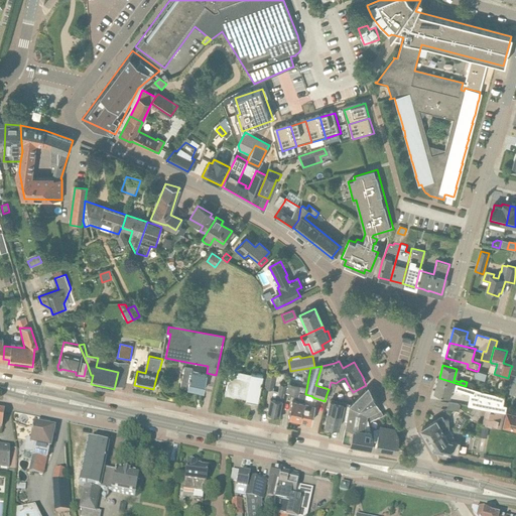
[(180,386),(203,391),(207,375),(191,372),(192,368),(184,367),(180,386)]
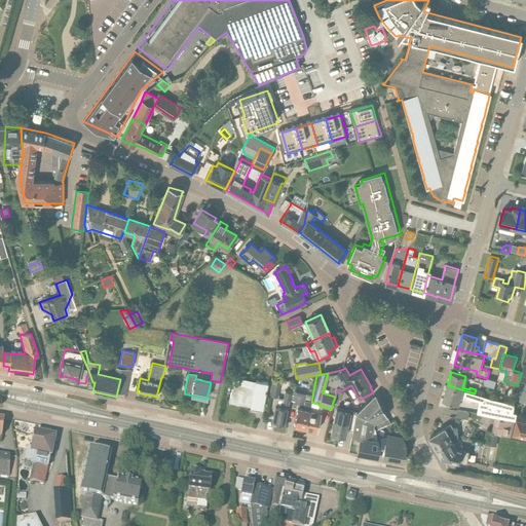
[(234,376),(229,403),(251,407),(251,408),(262,410),(268,381),(257,379),(255,387),(249,385),(251,380),(234,376)]
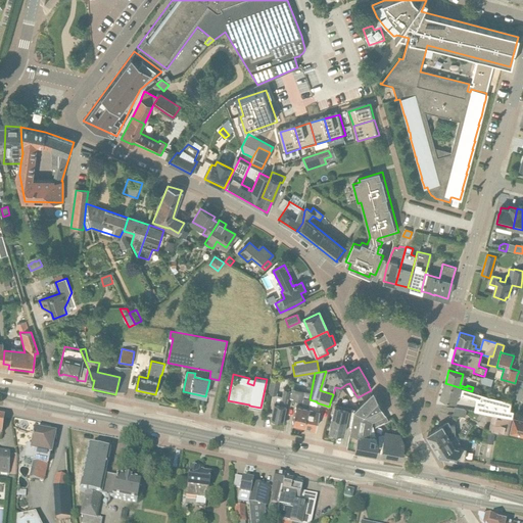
[(493,379),(484,376),(482,376),(480,382),(491,385),(493,379)]
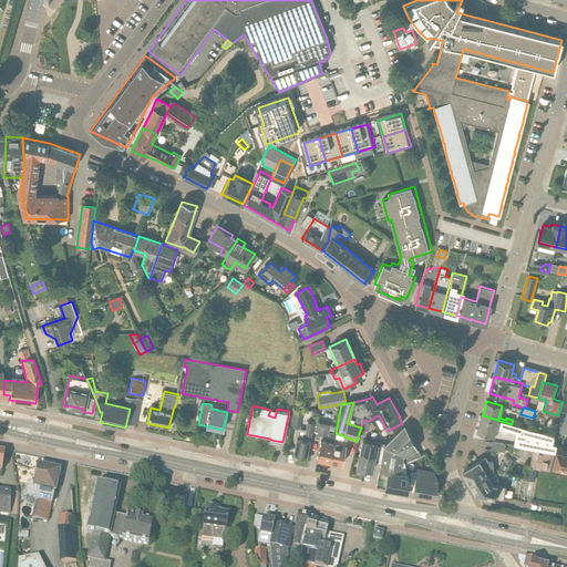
[(294,414),(291,426),(299,429),(302,412),(294,414)]
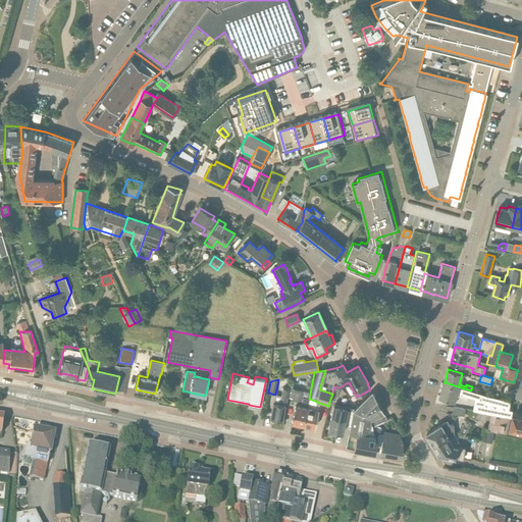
[(510,409),(511,401),(487,395),(471,389),(471,390),(445,382),(440,397),(455,401),(458,394),(475,400),(473,411),(497,414),(511,417),(512,417),(513,410),(510,409)]
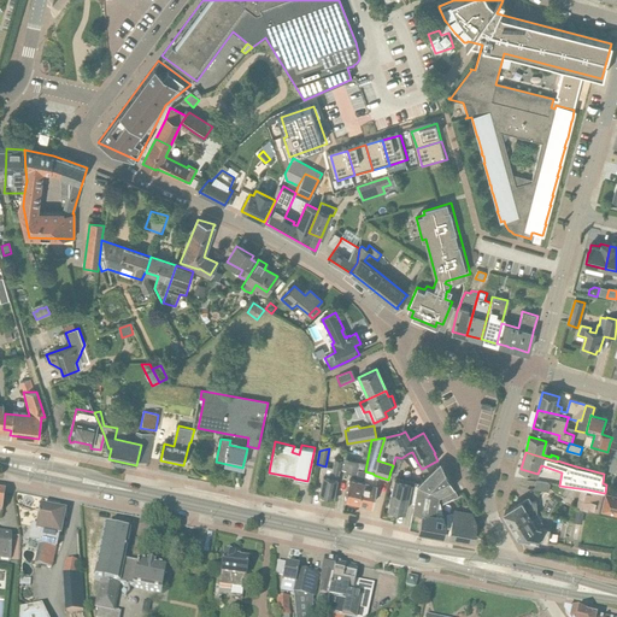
[(354,456),(346,453),(344,462),(342,470),(346,471),(346,474),(356,475),(358,462),(353,460),(354,456)]
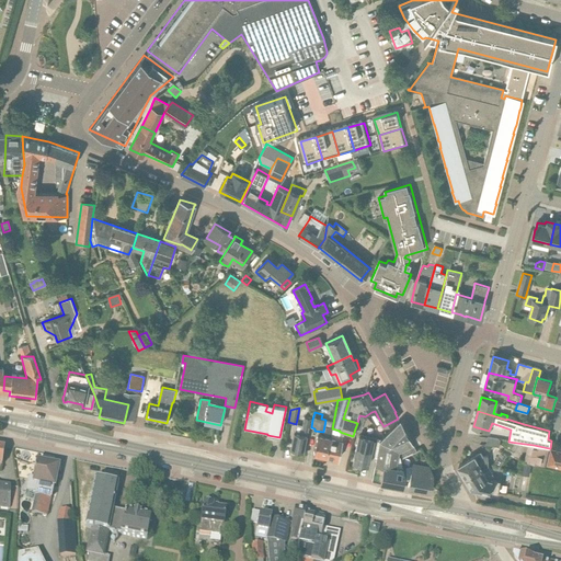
[(359,415),(357,423),(355,428),(361,431),(365,416),(359,415)]
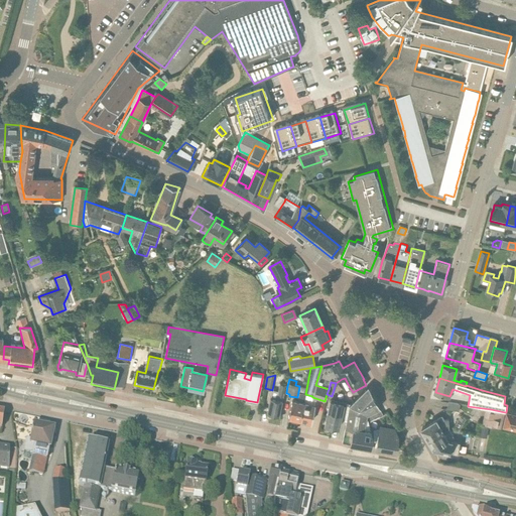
[(283,393),(286,393),(287,386),(286,386),(280,384),(276,400),(270,398),(267,413),(278,416),(283,393)]
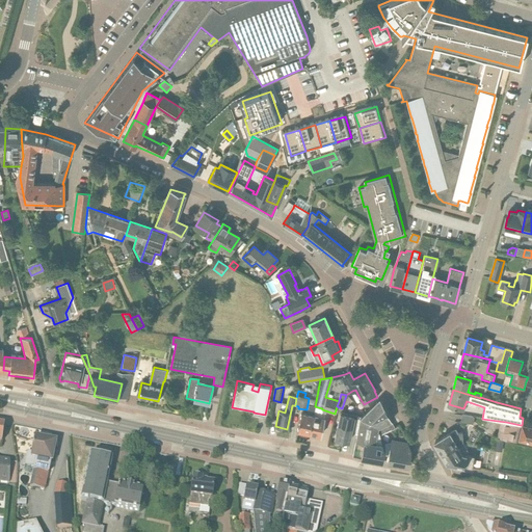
[(392,421),(379,398),(364,414),(360,419),(376,422),(374,428),(391,421),(392,421)]
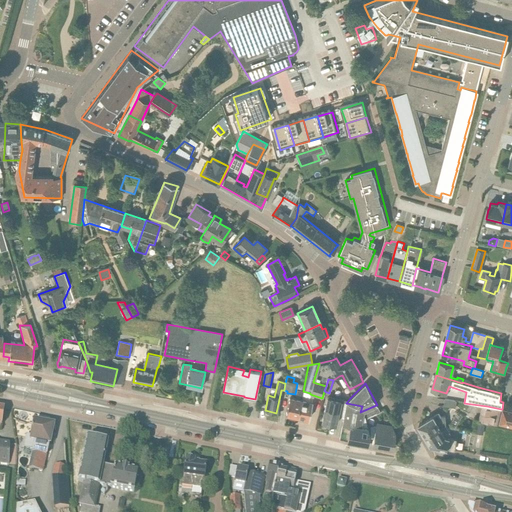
[(296,389),(295,394),(290,393),(286,415),(297,417),(301,399),(303,391),(296,389)]
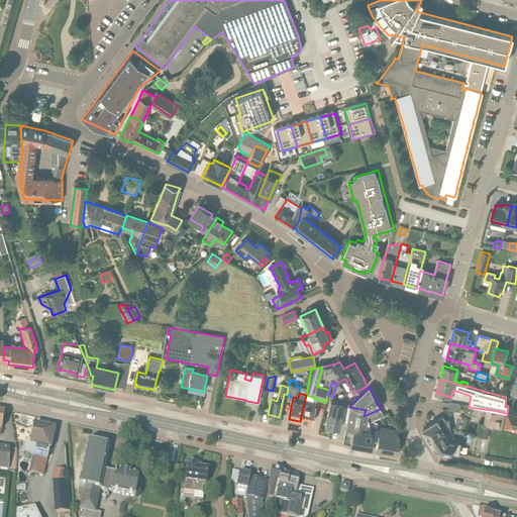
[(311,406),(311,405),(304,403),(300,421),(311,424),(315,407),(311,406)]
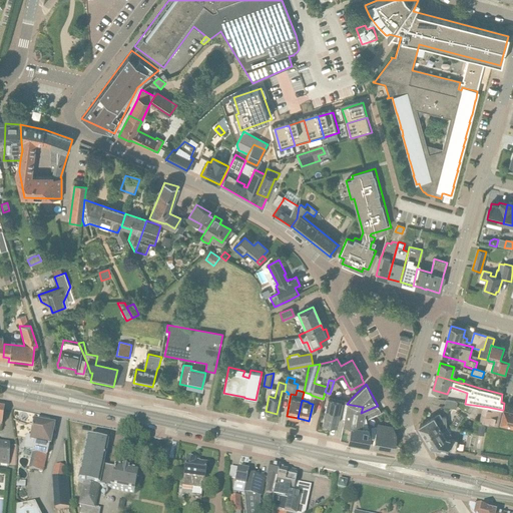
[(338,417),(341,402),(328,400),(326,409),(325,409),(323,424),(336,427),(338,417)]
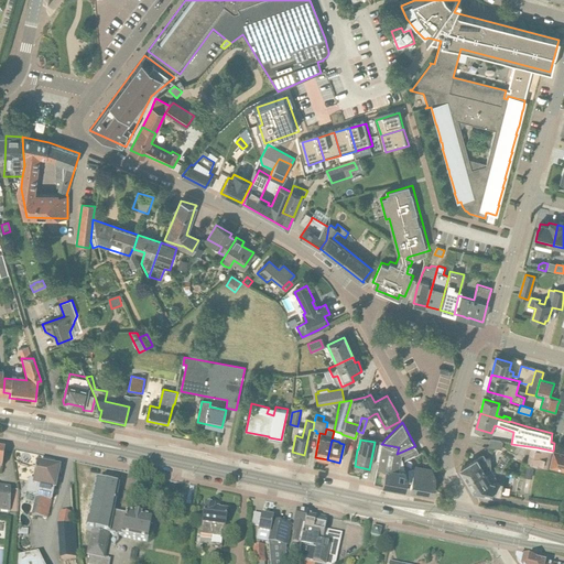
[(503,443),(501,442),(490,441),(489,447),(502,449),(503,443)]
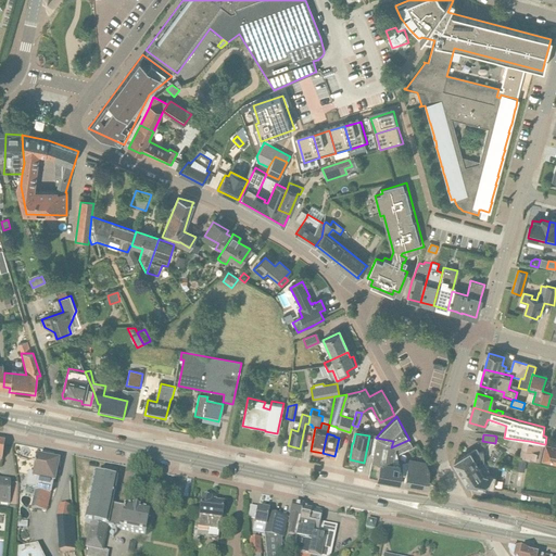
[(377,478),(392,481),(400,482),(401,471),(397,456),(396,457),(391,447),(393,441),(376,438),(370,465),(379,467),(377,478)]
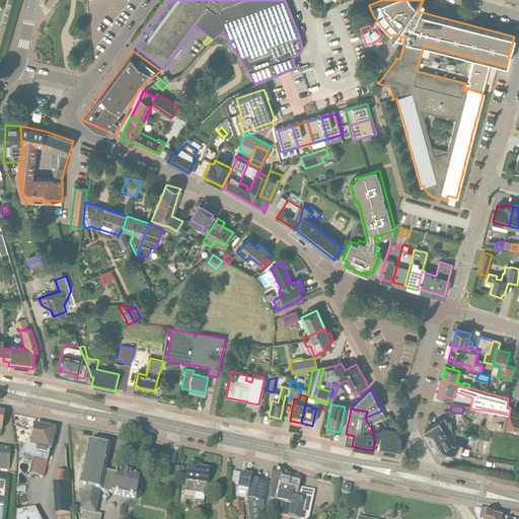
[(370,427),(371,426),(385,418),(381,411),(365,418),(370,427)]
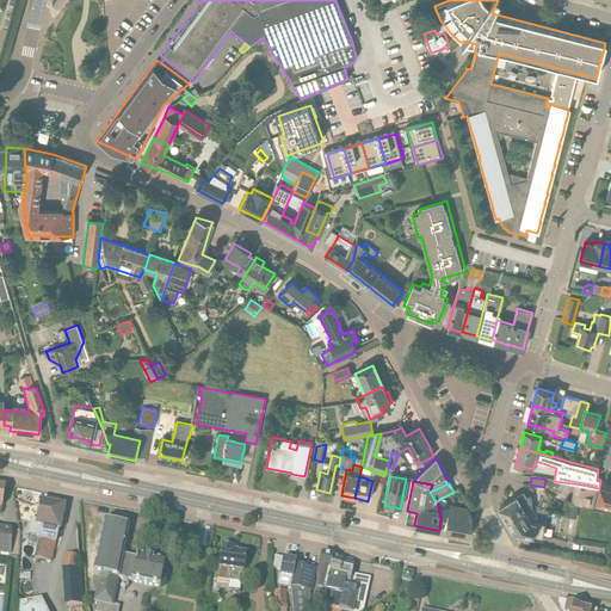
[(594,508),(598,488),(581,485),(576,504),(594,508)]
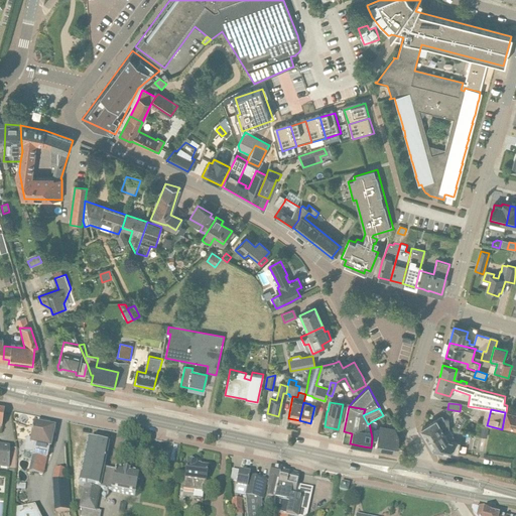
[(504,427),(515,429),(515,416),(507,414),(504,427)]
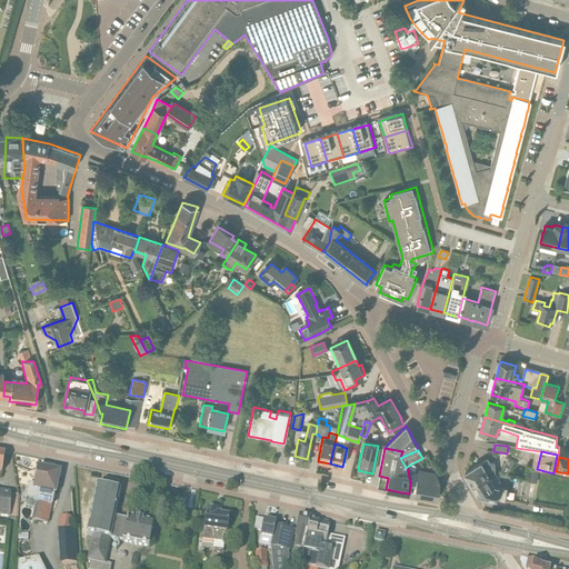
[(490,463),(490,461),(488,459),(466,472),(472,485),(488,475),(490,477),(496,473),(497,473),(496,471),(495,462),(490,463)]
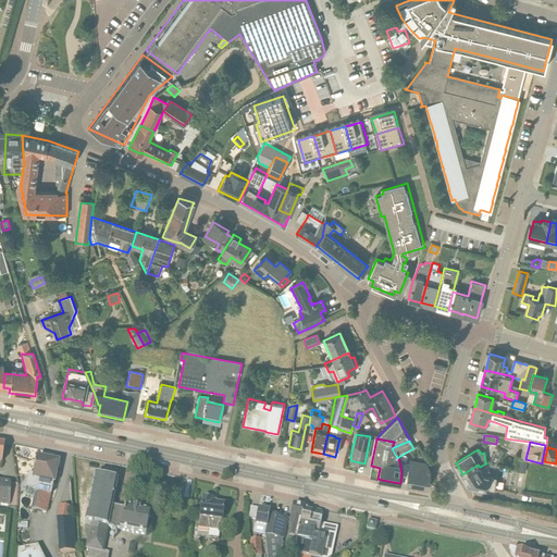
[(52,483),(53,484),(56,484),(57,475),(54,475),(58,463),(45,460),(42,458),(40,458),(38,459),(37,459),(36,458),(33,474),(29,473),(26,486),(35,489),(32,509),(47,512),(52,483)]
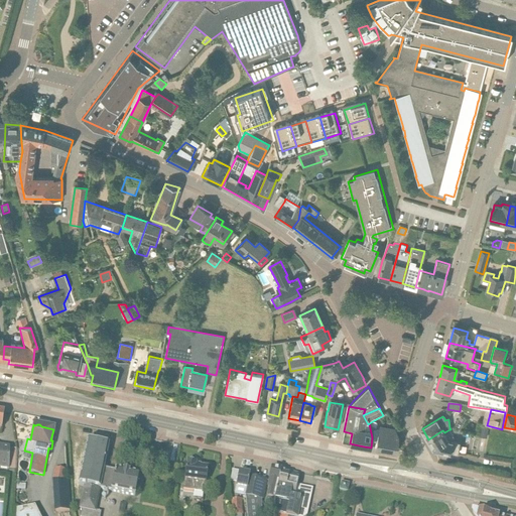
[(376,441),(375,448),(396,452),(397,446),(401,447),(402,442),(398,441),(398,437),(395,429),(379,426),(376,441)]
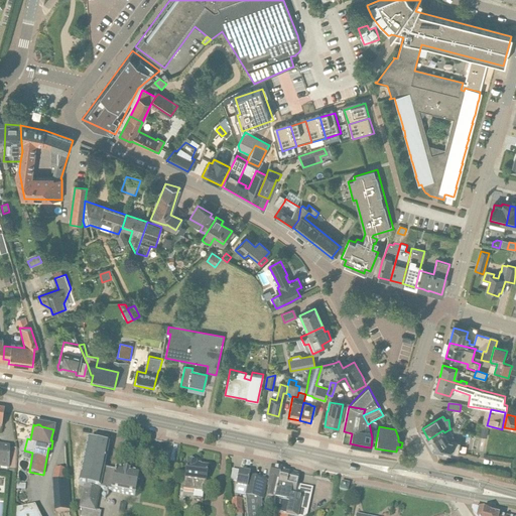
[(434,449),(458,454),(460,443),(450,440),(456,437),(450,429),(449,429),(444,432),(442,430),(428,439),(434,449)]
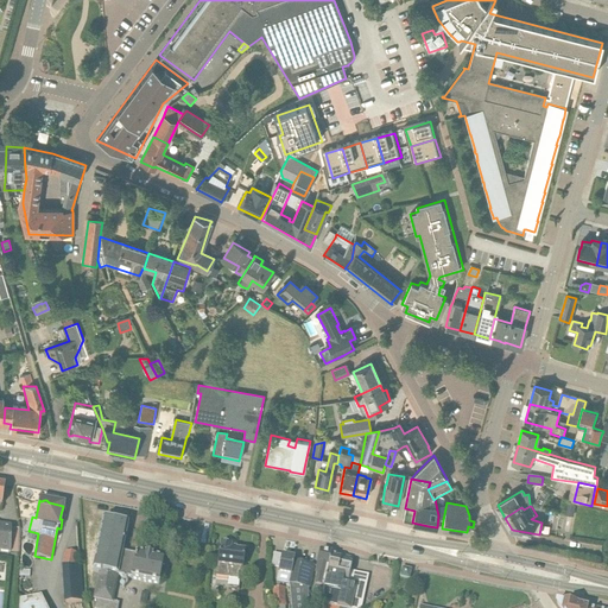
[(118,576),(121,553),(127,525),(103,519),(94,570),(100,572),(94,600),(96,600),(94,607),(118,607),(119,603),(113,602),(119,576),(118,576)]
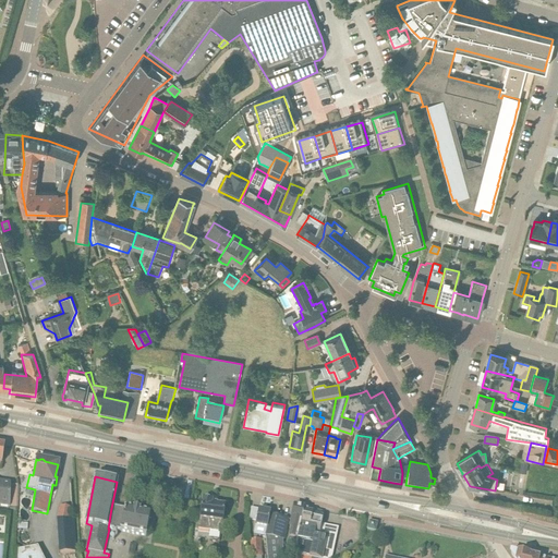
[(11,484),(0,482),(0,505),(10,507),(10,492),(11,484)]
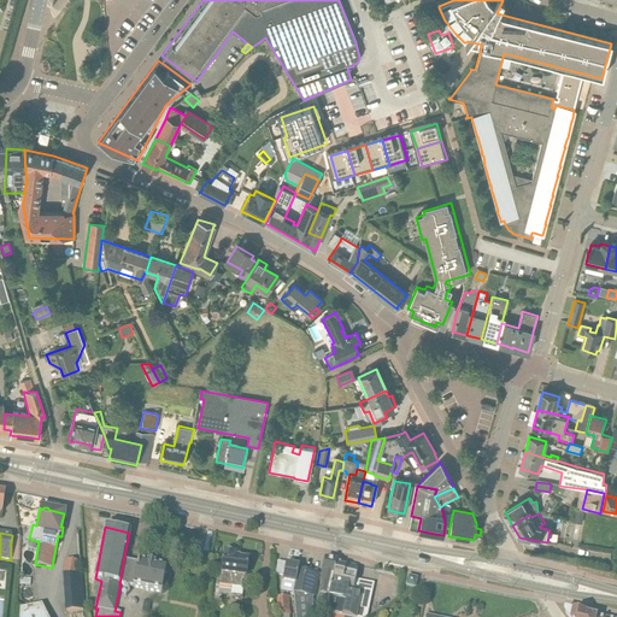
[(225,554),(224,554),(219,586),(244,588),(245,576),(246,576),(248,560),(239,559),(239,557),(234,557),(234,556),(233,556),(230,553),(228,552),(225,554)]
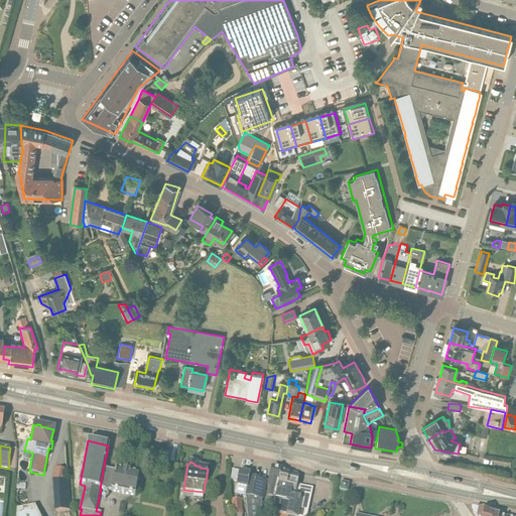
[(53,480),(53,481),(62,483),(66,470),(56,468),(53,480)]
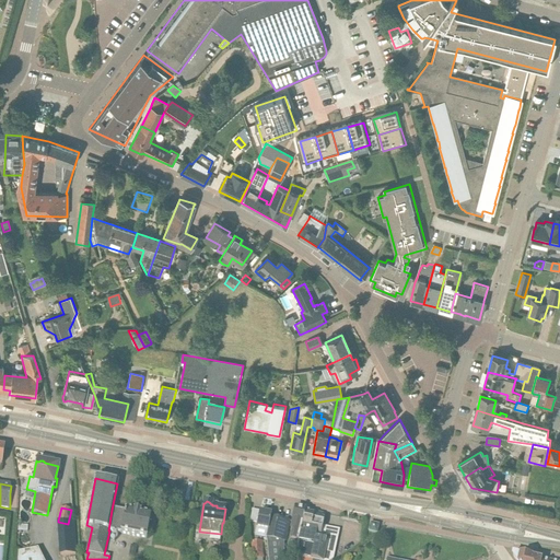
[(305,510),(295,508),(292,522),(294,522),(292,532),(293,532),(288,549),(296,552),(305,512),(305,510)]
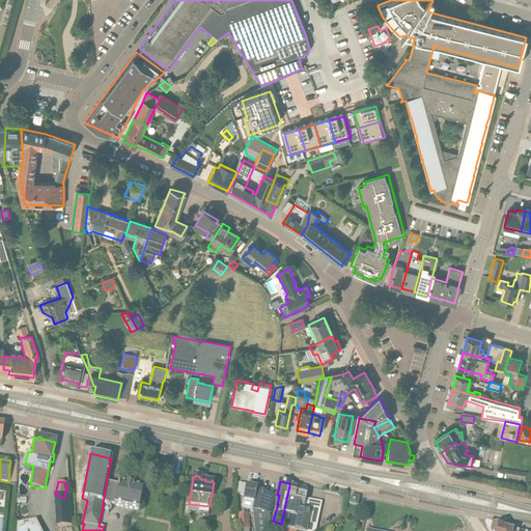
[(103,503),(104,503),(123,507),(140,510),(143,490),(132,487),(133,487),(128,486),(106,483),(103,503)]
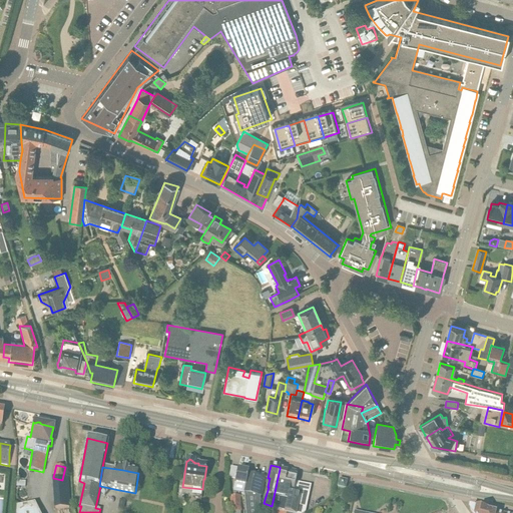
[(248,471),(237,469),(232,492),(243,495),(247,474),(248,471)]
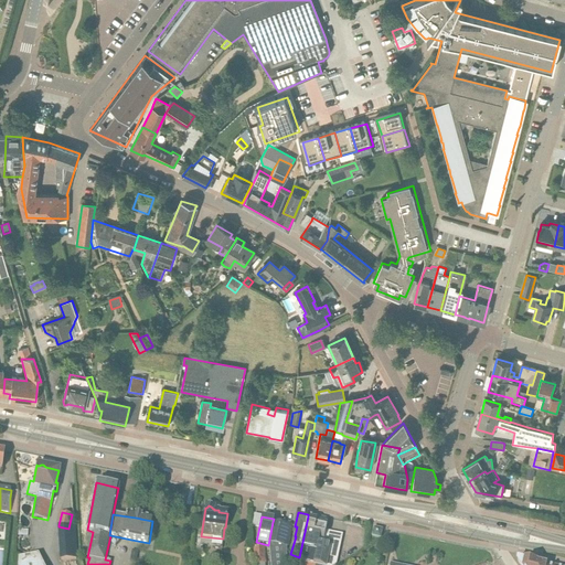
[(334,564),(341,536),(324,533),(327,523),(324,523),(326,519),(315,516),(313,519),(308,516),(299,557),(298,562),(313,564),(312,564),(334,564)]
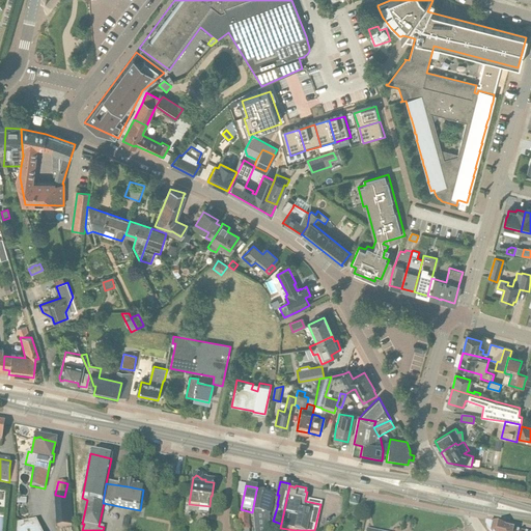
[(252,512),(254,530),(269,530),(269,513),(270,513),(274,494),(256,491),(252,512)]
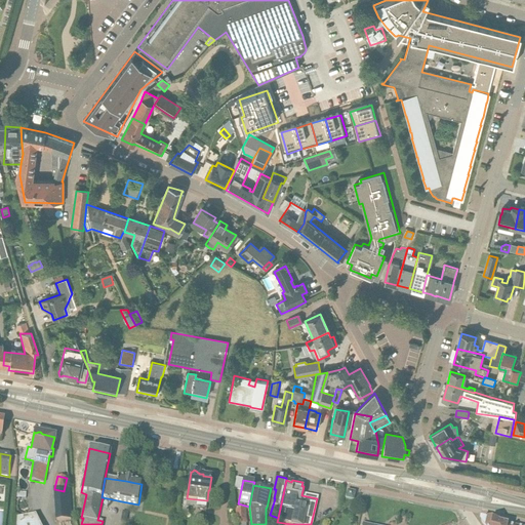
[(348,491),(346,498),(353,499),(354,492),(348,491)]
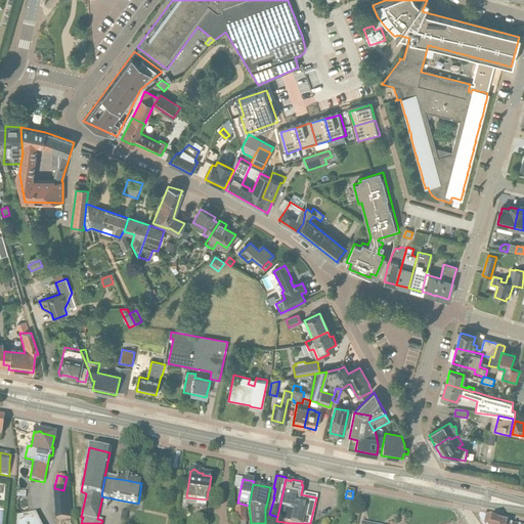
[(247,523),(245,506),(235,507),(236,523),(247,523)]
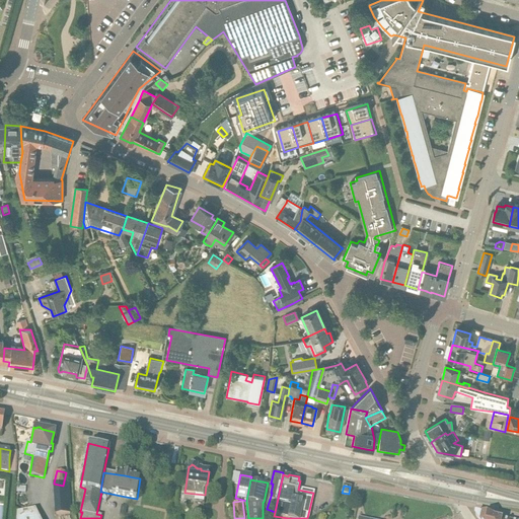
[(14,518),(40,518),(34,509),(14,513),(14,518)]
